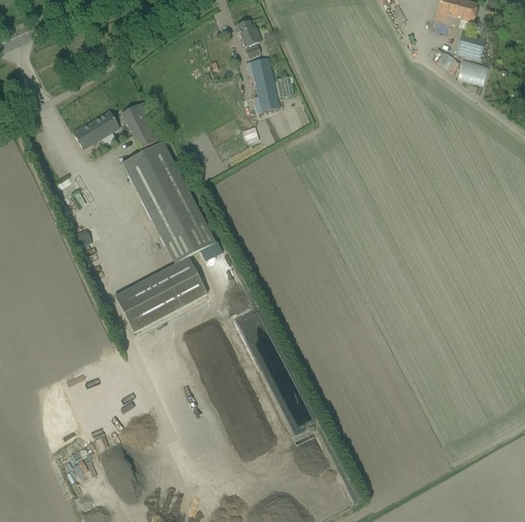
[(478,3),(466,0),(440,0),(436,17),(446,21),(448,15),(474,22),(478,3)]
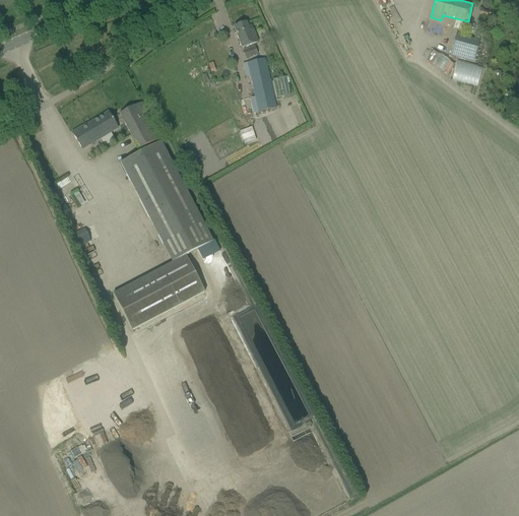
[(247,19),(235,24),(240,39),(242,44),(254,40),(258,39),(256,33),(254,25),(250,27),(247,19)]
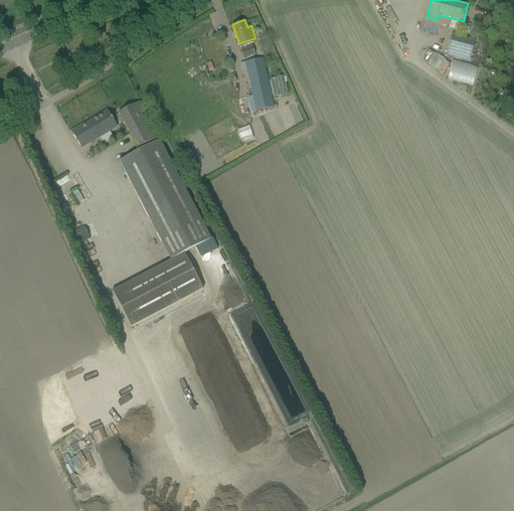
[(470,58),(473,48),(476,38),(452,32),(447,51),(470,58)]
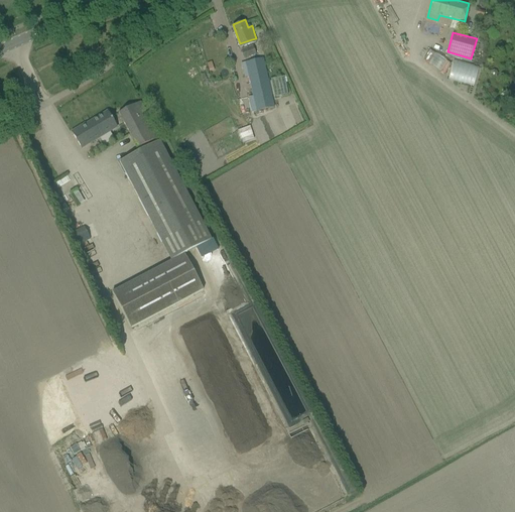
[(245,55),(257,50),(254,43),(242,47),(245,55)]
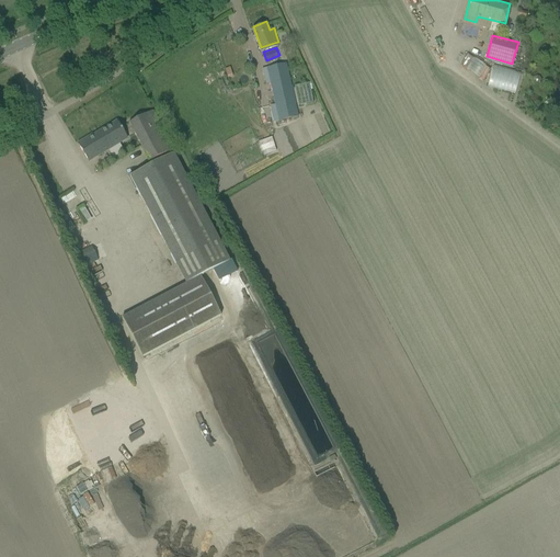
[(481,64),(482,49),(471,49),(470,64),(481,64)]
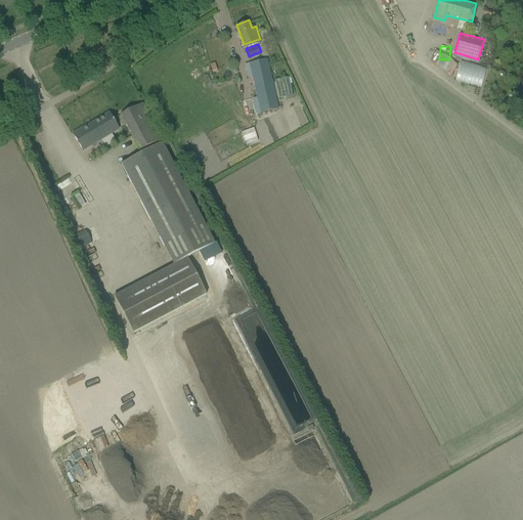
[(261,110),(279,105),(268,55),(250,59),(261,110)]
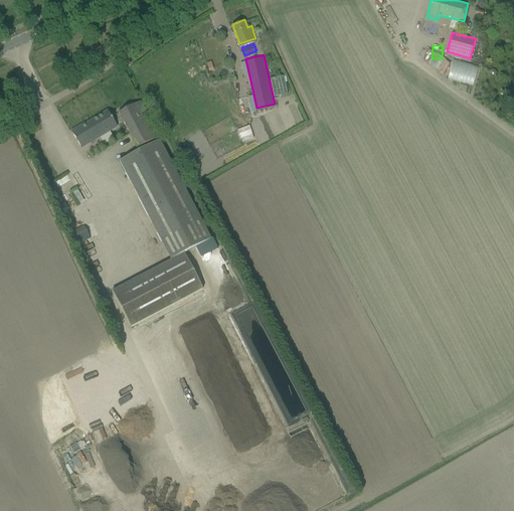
[(119,110),(124,119),(138,145),(154,137),(159,134),(145,108),(141,99),(119,110)]
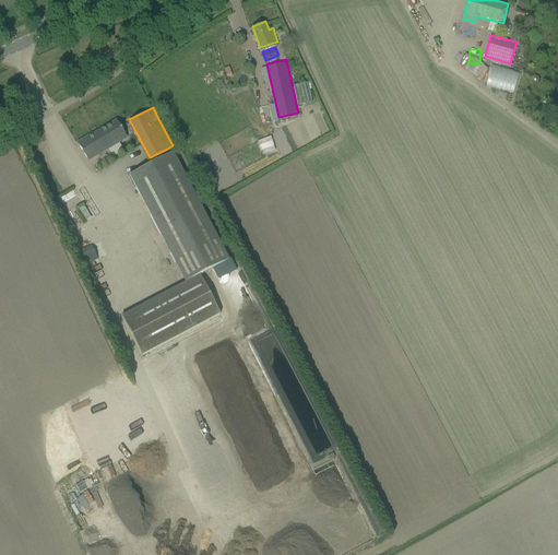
[(79,141),(84,150),(88,156),(127,133),(122,128),(117,118),(79,141)]
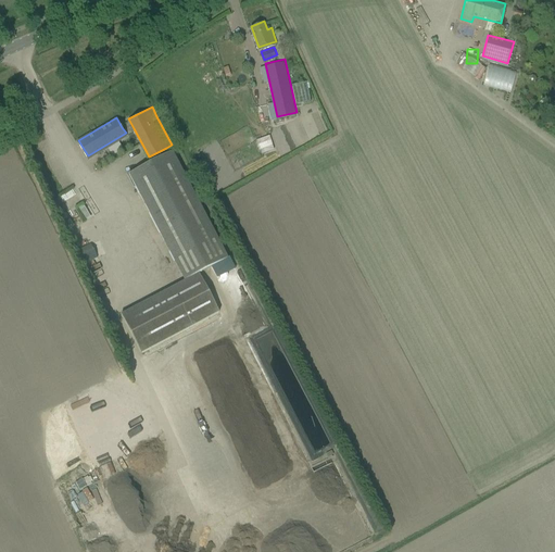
[(269,133),(256,137),(260,148),(274,142),(269,133)]
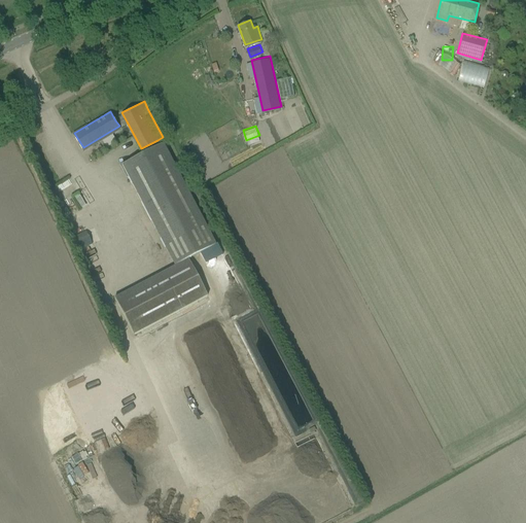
[(135,332),(208,293),(188,256),(216,242),(164,141),(123,163),(175,264),(115,294),(135,332)]
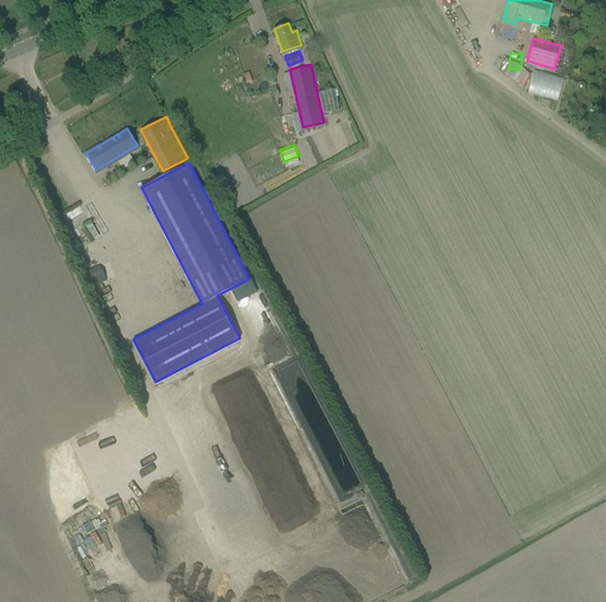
[(90,197),(63,211),(82,241),(108,225),(90,197)]
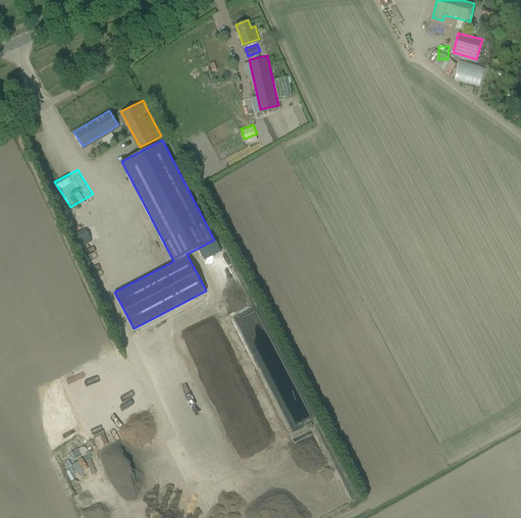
[(86,226),(71,232),(79,246),(92,239),(86,226)]
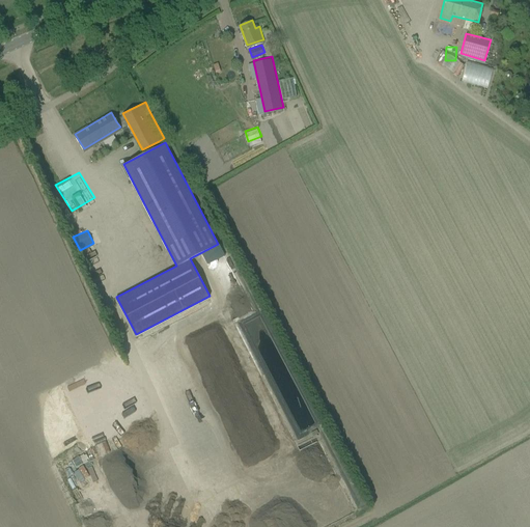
[(212,324),(226,316),(220,303),(205,310),(212,324)]
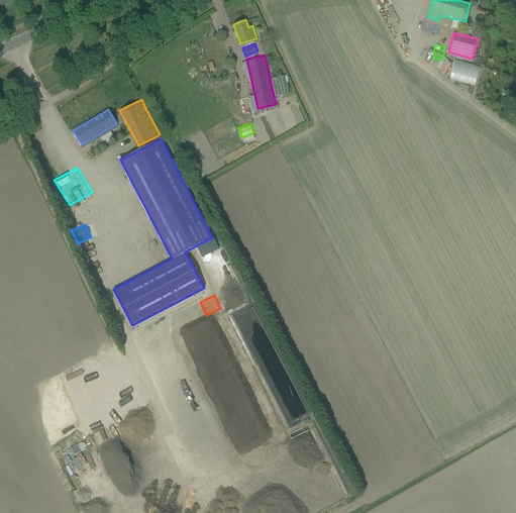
[(91,463),(80,467),(88,484),(102,478),(98,471),(95,472),(91,463)]
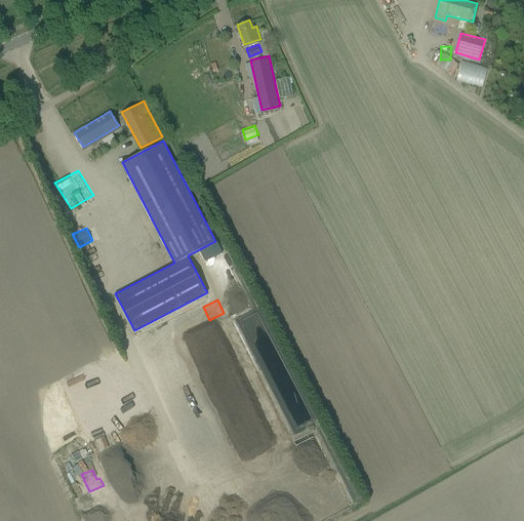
[(135,511),(138,520),(154,520),(148,506),(135,511)]
